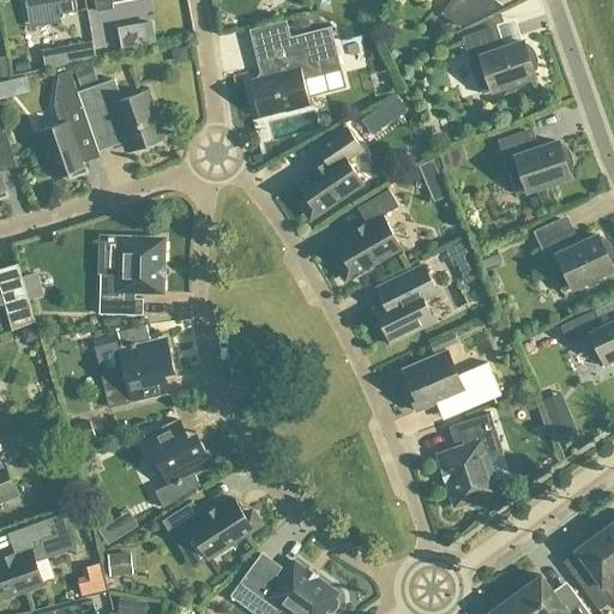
[(23,0),(25,11),(56,5),(59,17),(77,13),(73,0),(23,0)]
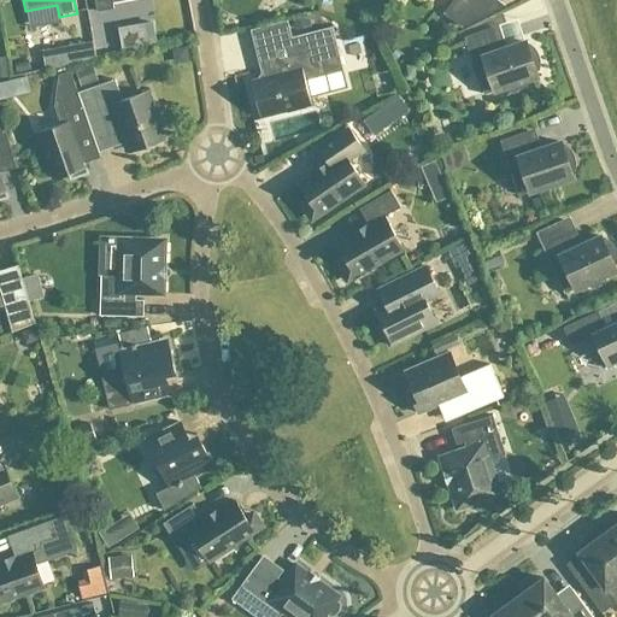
[(93,0),(97,13),(113,11),(112,5),(140,0),(93,0)]
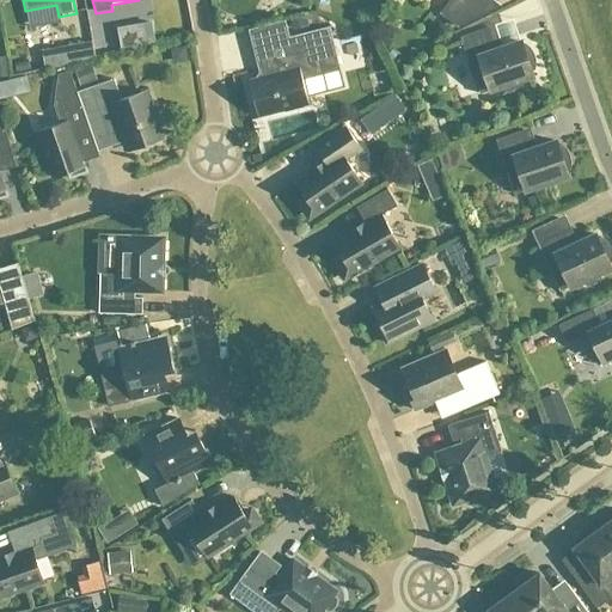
[(500,7),(490,0),(451,0),(439,16),(457,29),(500,7)]
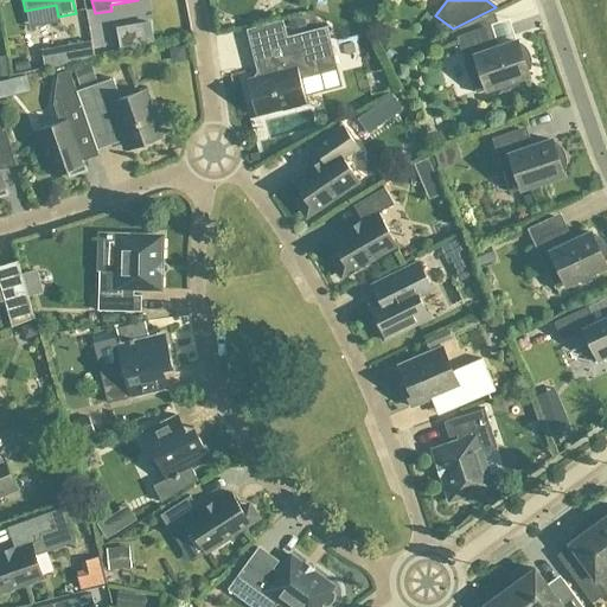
[(120,49),(153,43),(149,25),(116,31),(120,49)]
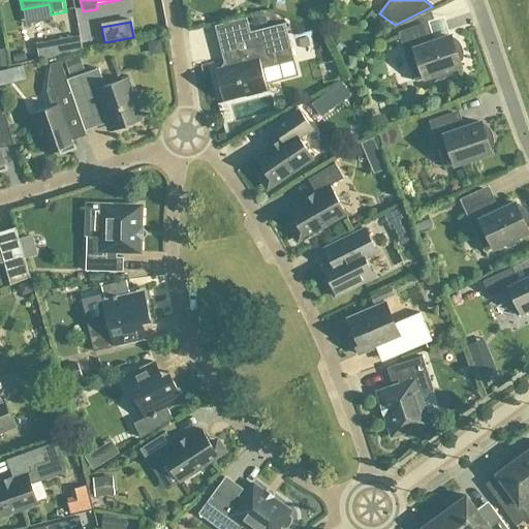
[(222,94),(227,112),(228,112),(225,100),(246,95),(247,98),(261,95),(260,91),(265,90),(259,69),(292,61),(284,26),(225,41),(230,65),(227,66),(224,70),(217,72),(219,80),(215,80),(219,95),(222,94)]
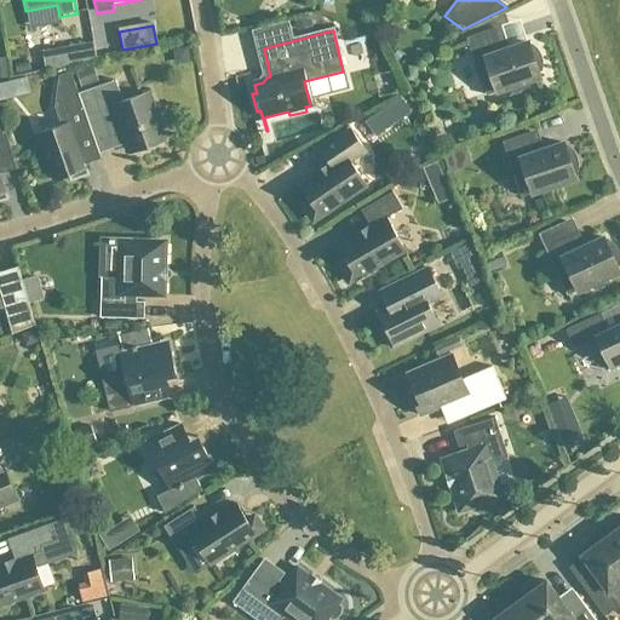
[(501,53),(493,30),(465,39),(486,97),(510,89),(512,95),(528,89),(526,84),(540,79),(538,74),(541,73),(541,67),(541,62),(540,56),(537,51),(532,47),(529,49),(528,44),(501,53)]
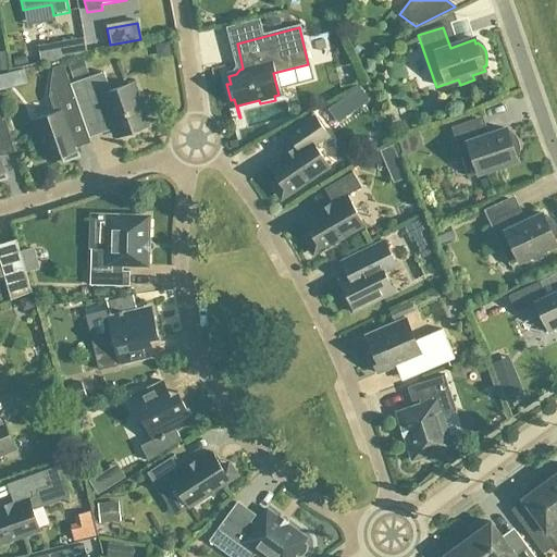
[(77,54),(75,44),(59,47),(61,58),(77,54)]
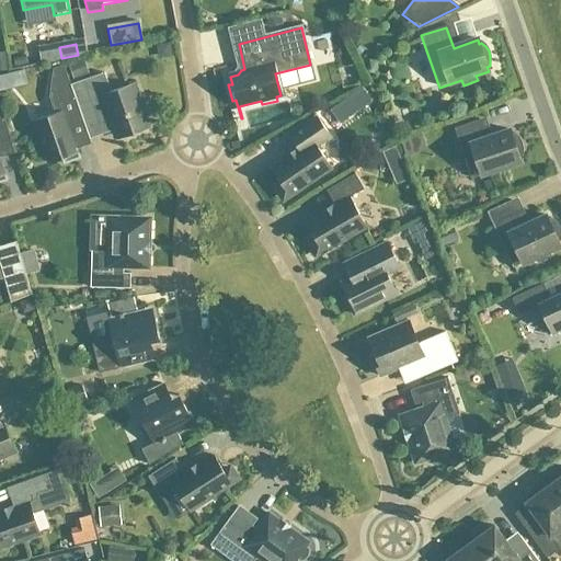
[(80,115),(70,87),(63,67),(53,70),(49,100),(55,115),(33,123),(47,164),(63,160),(64,164),(79,159),(69,132),(84,126),(80,115)]
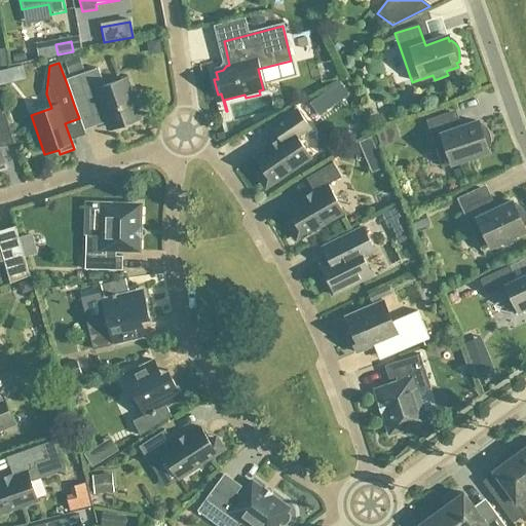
[(148,115),(138,119),(130,100),(134,98),(128,84),(125,85),(124,81),(104,88),(98,70),(66,81),(75,108),(87,104),(92,120),(103,117),(105,124),(109,123),(111,129),(117,127),(118,130),(133,125),(132,122),(149,116),(148,115)]
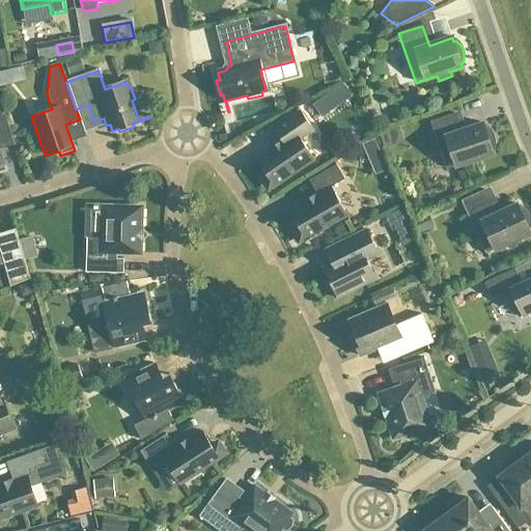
[(0,173),(5,171),(0,154),(0,143),(11,141),(0,103),(0,173)]
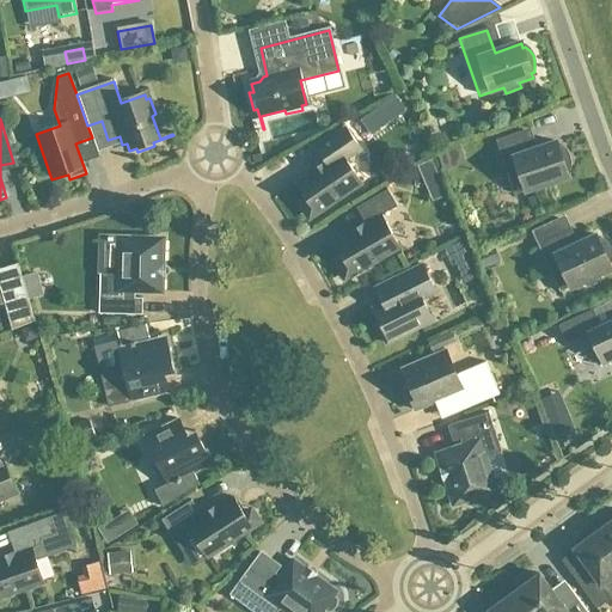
[(301,209),(303,214),(307,218),(312,218),(317,216),(362,185),(341,154),(355,145),(344,128),(314,148),(325,163),(308,173),(310,175),(295,184),(306,200),(303,204),(301,209)]
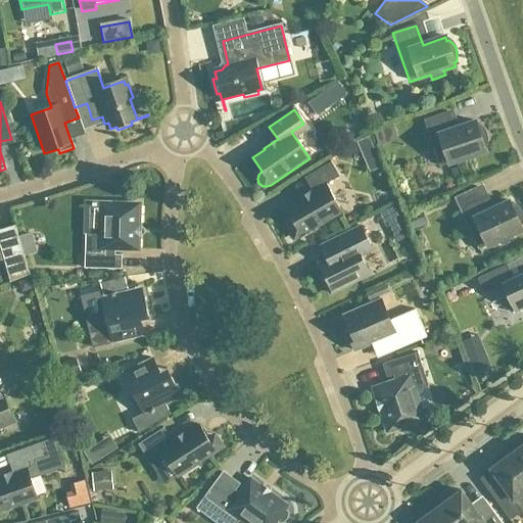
[(482,129),(479,126),(476,127),(475,123),(453,130),(446,112),(423,121),(439,168),(485,151),(483,148),(486,147),(487,142),(486,137),(485,133),(482,129)]
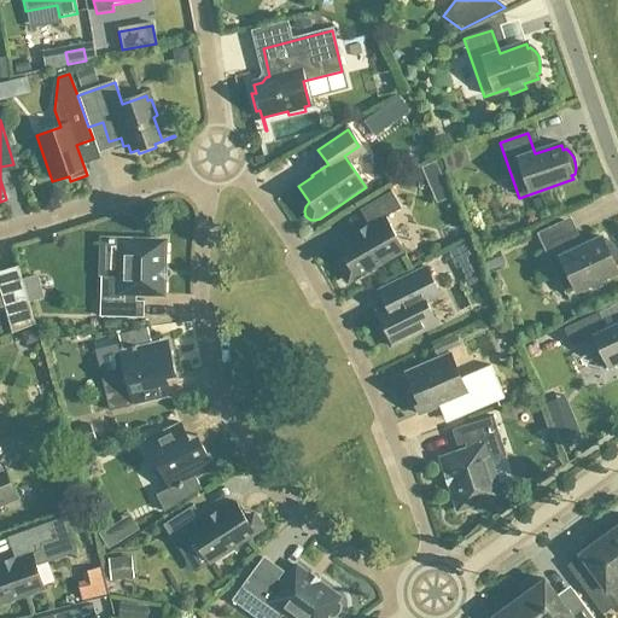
[(403,252),(384,220),(401,210),(391,193),(360,211),(368,227),(351,237),(353,238),(337,246),(347,263),(343,267),(340,272),(342,277),(347,280),(351,281),(356,280),(403,252)]
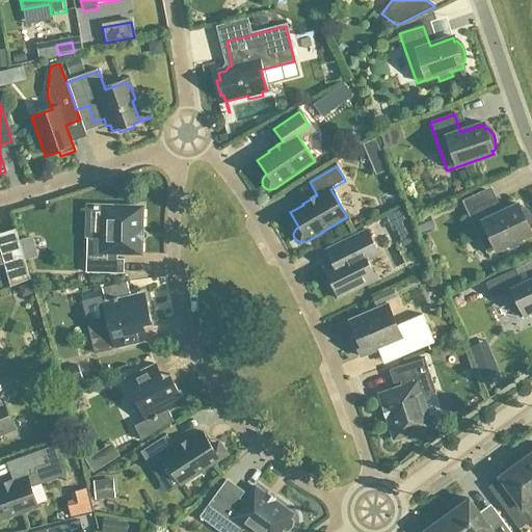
[(484,191),(461,202),(486,256),(507,245),(509,249),(522,244),(520,239),(531,234),(529,231),(531,230),(531,224),(531,219),(529,215),(526,211),(522,208),(520,210),(517,206),(496,216),(484,191)]
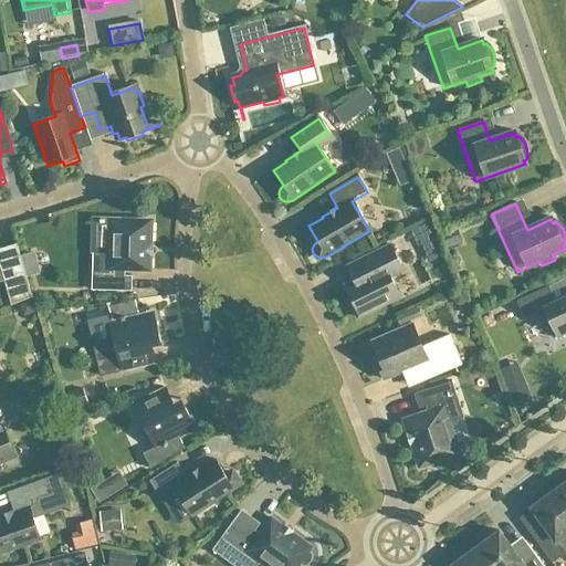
[(132,278),(124,278),(124,271),(149,272),(149,258),(153,258),(153,247),(150,245),(150,222),(108,221),(107,253),(92,253),(91,292),(130,293),(132,278)]
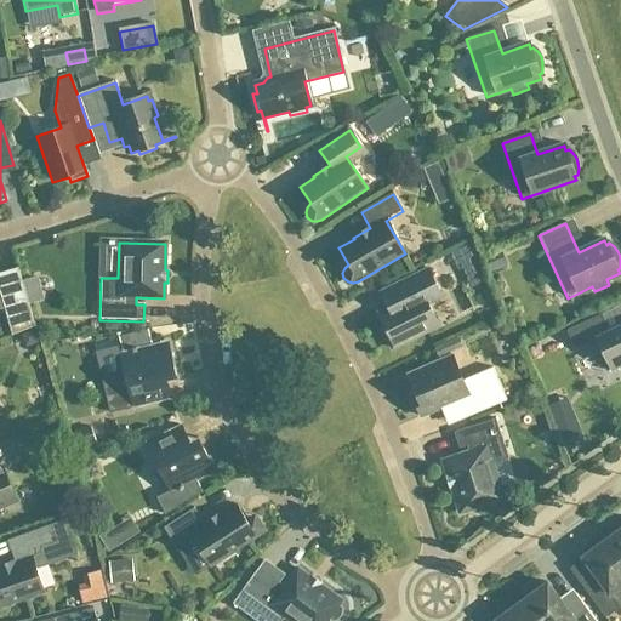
[(17,269),(0,273),(0,296),(11,335),(34,325),(28,305),(21,280),(17,269)]
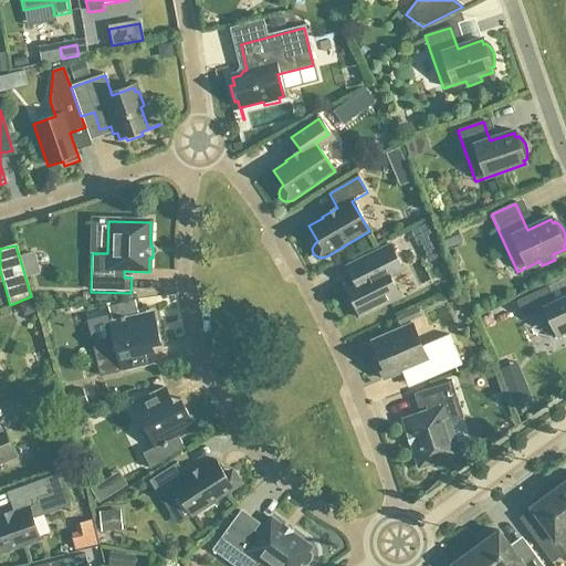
[(352,302),(348,303),(357,320),(388,304),(387,301),(398,295),(389,278),(402,272),(390,247),(347,268),(354,282),(344,286),(352,302)]
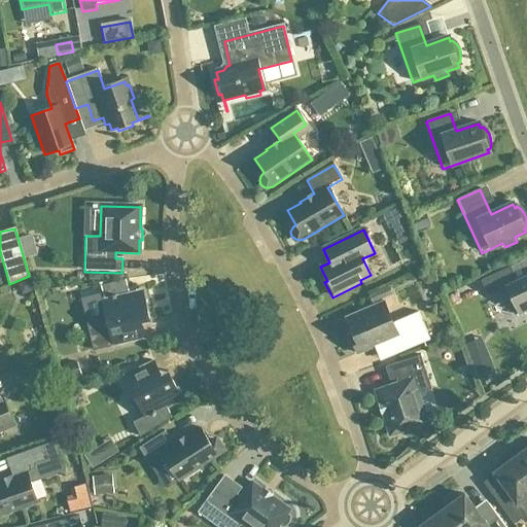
[(30,234),(18,238),(24,258),(35,254),(30,234)]
